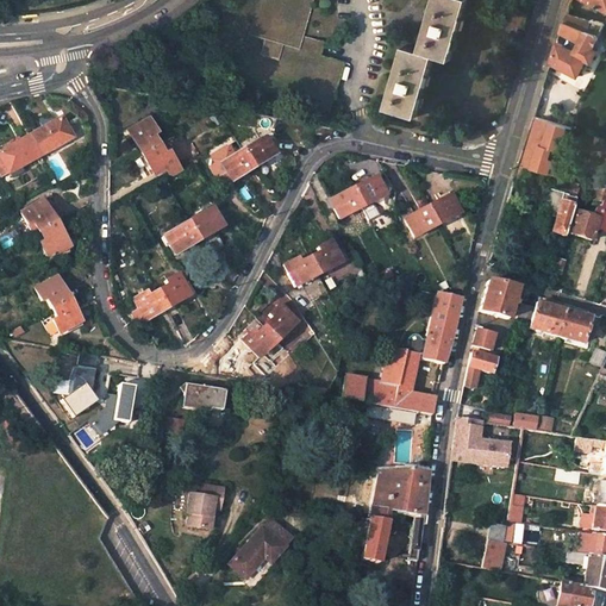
[(261,0),(242,62),(235,60),(230,76),(332,108),(341,81),(348,60),(324,51),(328,38),(306,31),(316,0),(261,0)]
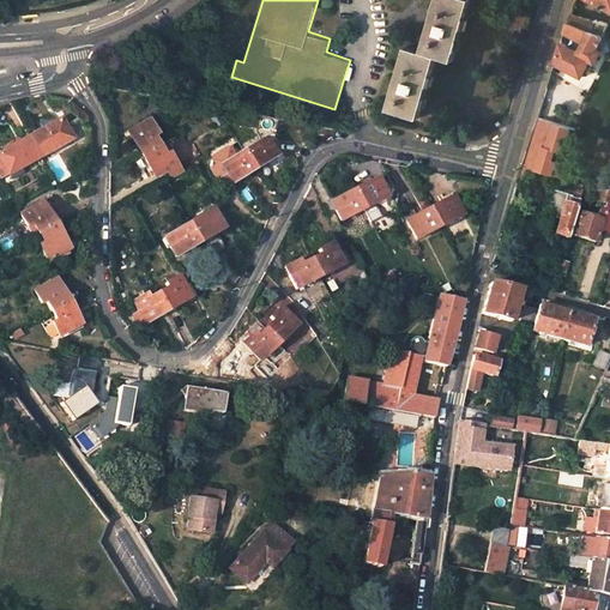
[(442,54),(457,59),(473,0),(440,0),(435,18),(426,49),(411,44),(402,77),(393,107),(424,116),(442,54)]
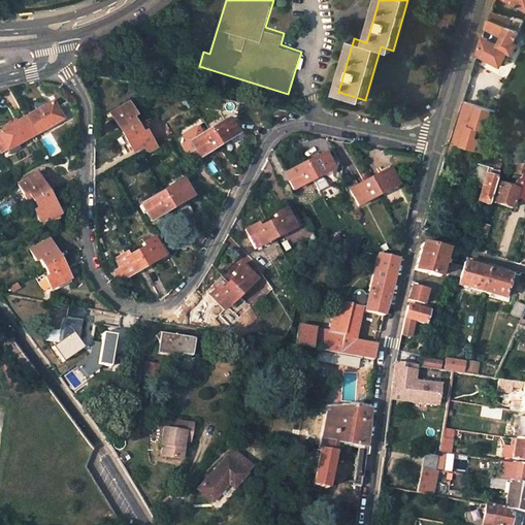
[(516,15),(495,9),(494,12),(493,17),(513,25),(516,15)]
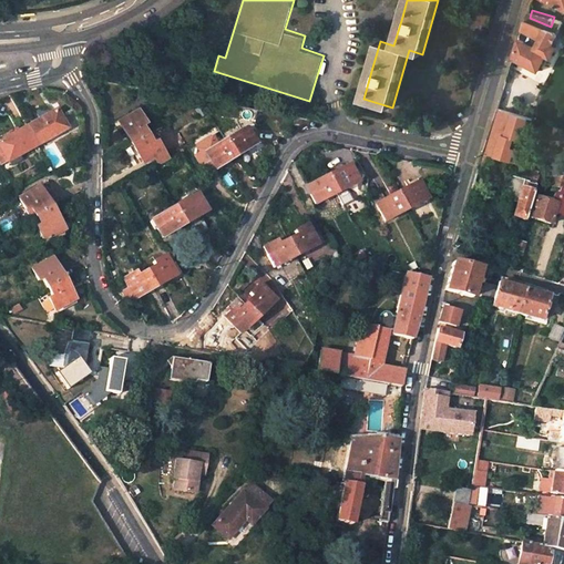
[(563,27),(563,19),(554,16),(554,17),(551,27),(561,31),(563,27)]
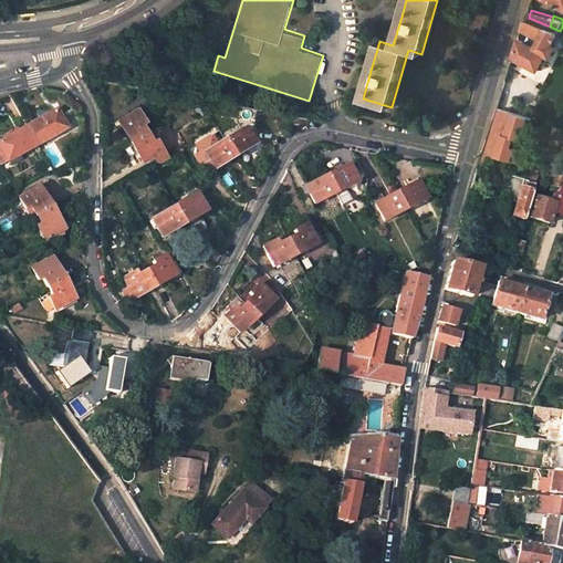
[(515,55),(540,69),(549,54),(552,55),(559,45),(554,43),(561,32),(560,31),(550,27),(529,18),(524,28),(543,37),(538,47),(521,38),(517,53),(515,55)]
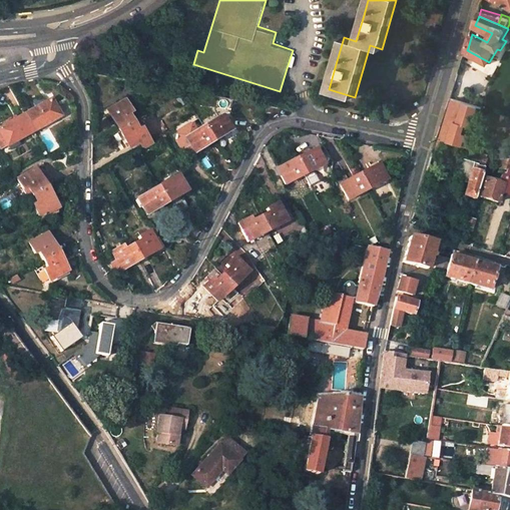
[(126,96),(110,108),(121,124),(135,115),(130,108),(133,106),(126,96)]
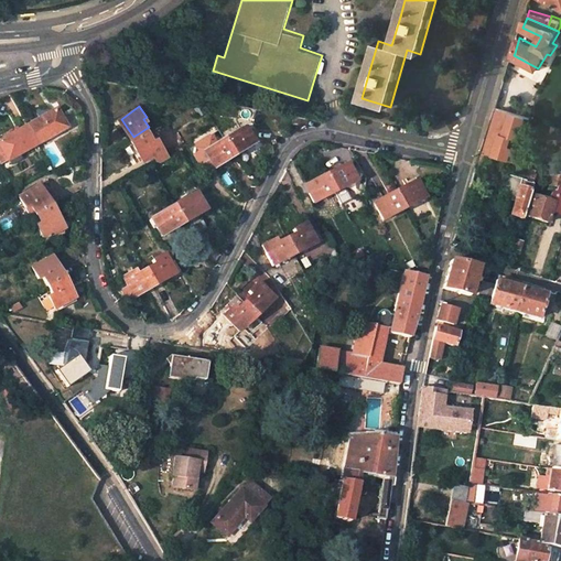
[(69,126),(60,107),(30,125),(40,142),(69,126)]
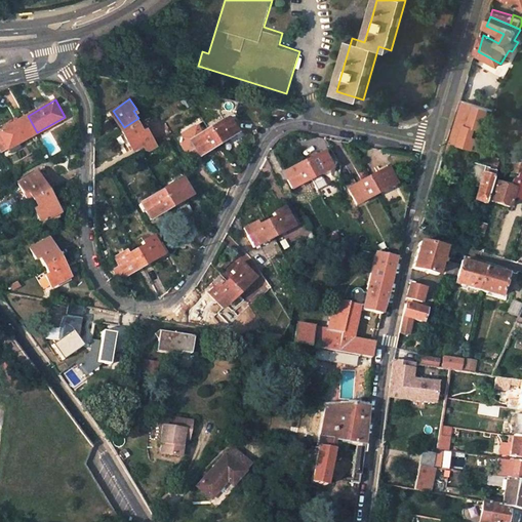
[(287,114),(289,107),(277,105),(275,112),(287,114)]
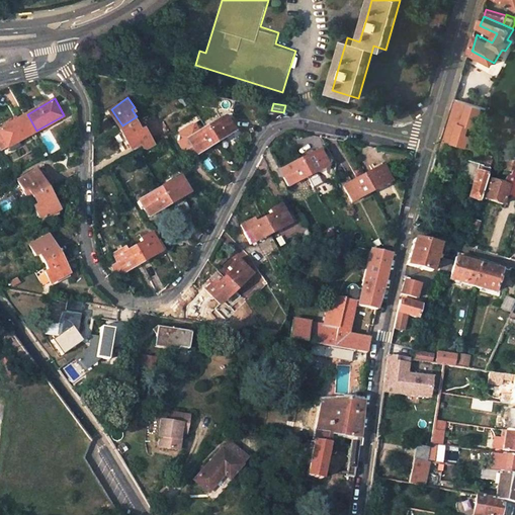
[(11,146),(36,131),(27,114),(1,129),(11,146)]
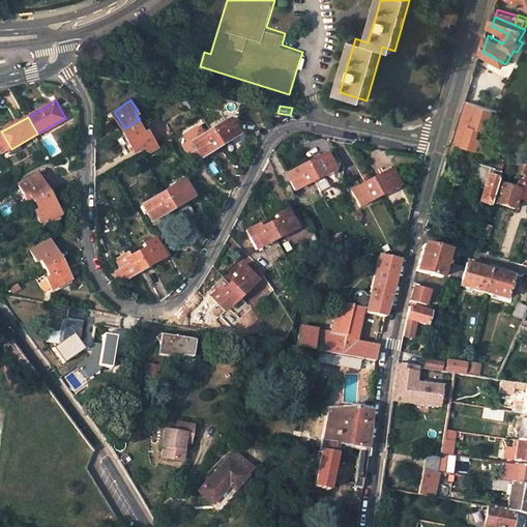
[(125,128),(138,147),(146,141),(151,148),(160,142),(148,124),(145,126),(140,119),(125,128)]
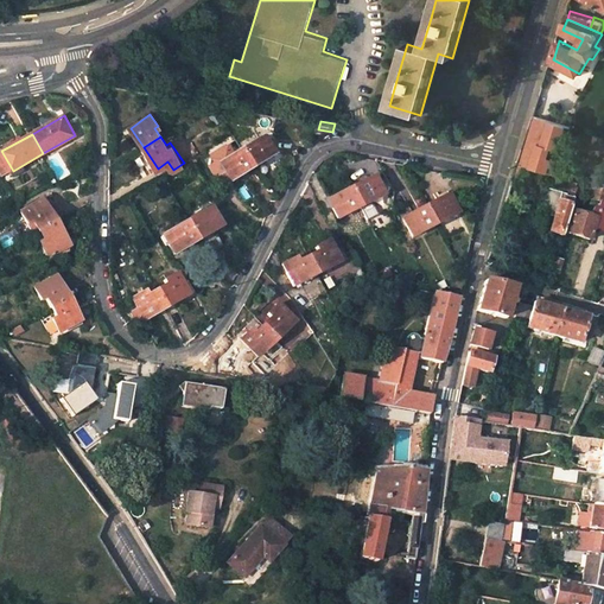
[(255,165),(278,152),(272,141),(268,144),(264,137),(245,147),(255,165)]
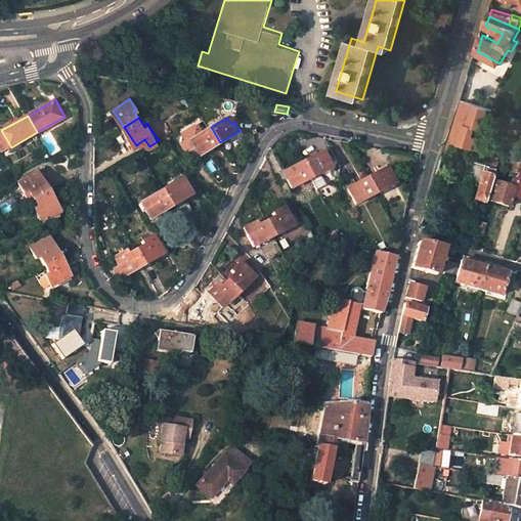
[(202,154),(220,142),(211,127),(196,137),(200,143),(197,145),(202,154)]
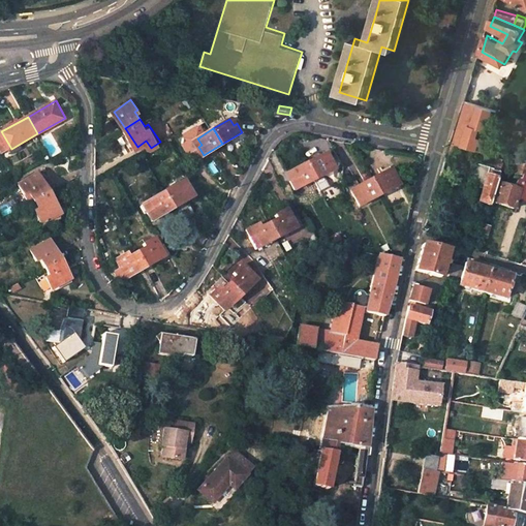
[(475,149),(481,134),(468,130),(463,145),(475,149)]
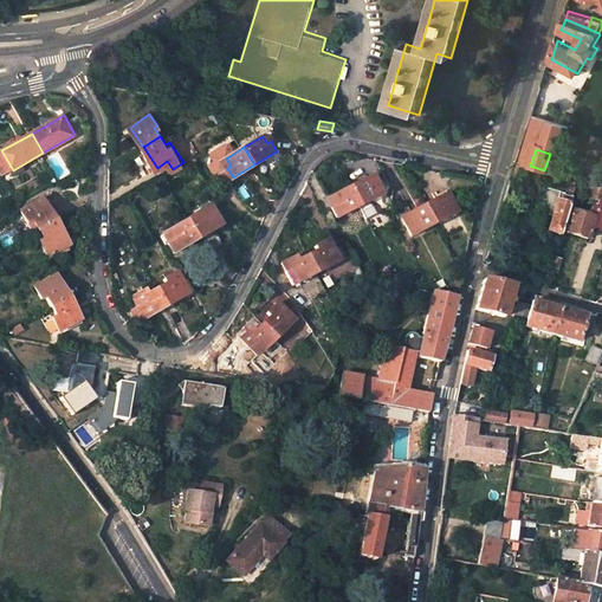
[(218,161),(224,170),(227,168),(231,166),(226,159),(225,156),(218,161)]
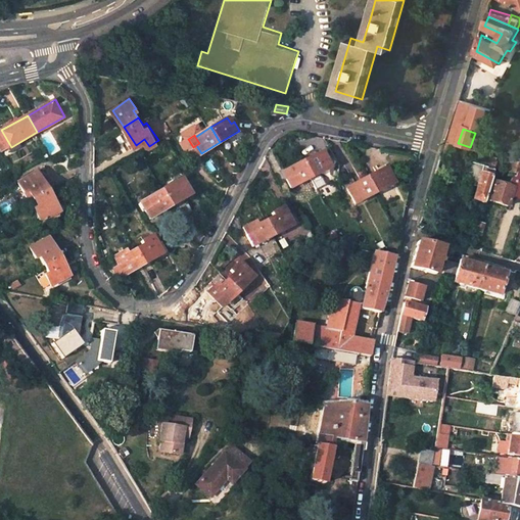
[(454,153),(457,143),(447,140),(444,150),(454,153)]
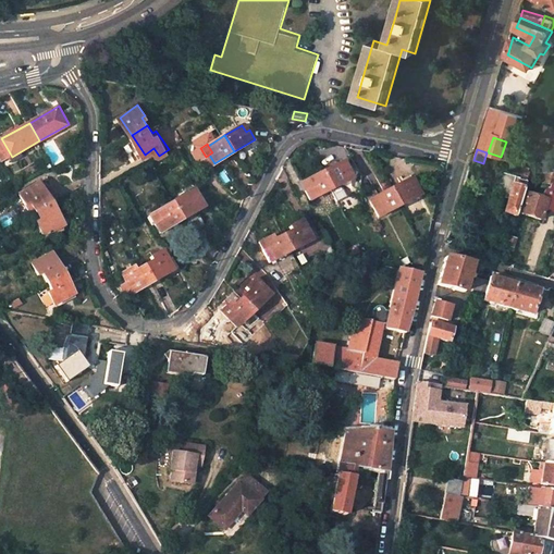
[(342,161),(325,170),(334,187),(354,176),(348,167),(346,168),(342,161)]
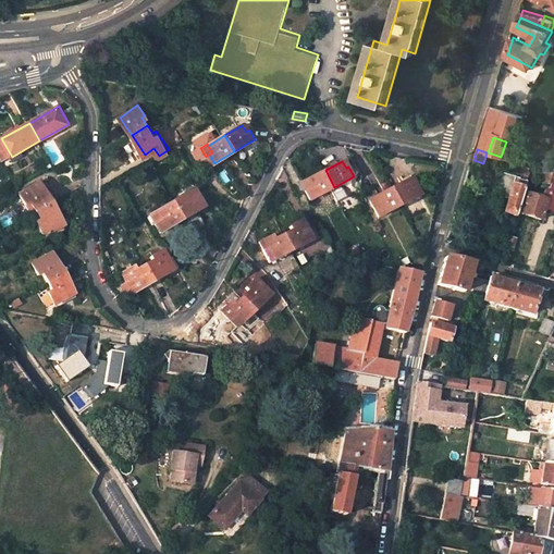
[(529,177),(531,171),(533,165),(522,163),(518,174),(521,175),(529,177)]
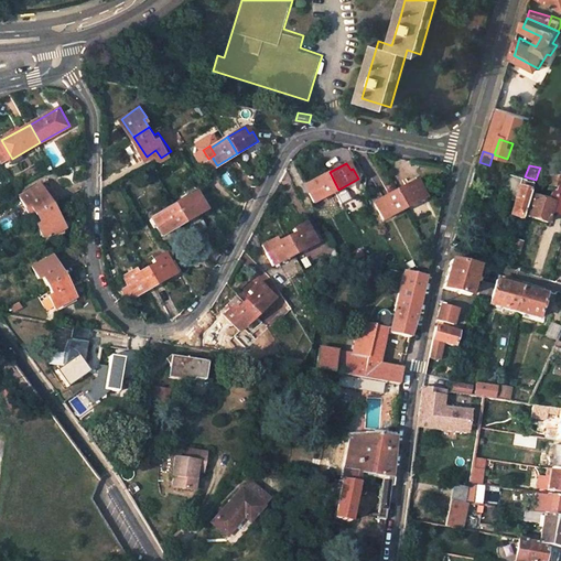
[(553,183),(560,185),(560,187),(558,193),(552,192),(550,200),(535,195),(528,215),(548,222),(551,211),(560,214),(560,173),(540,168),(538,173),(554,177),(553,183)]
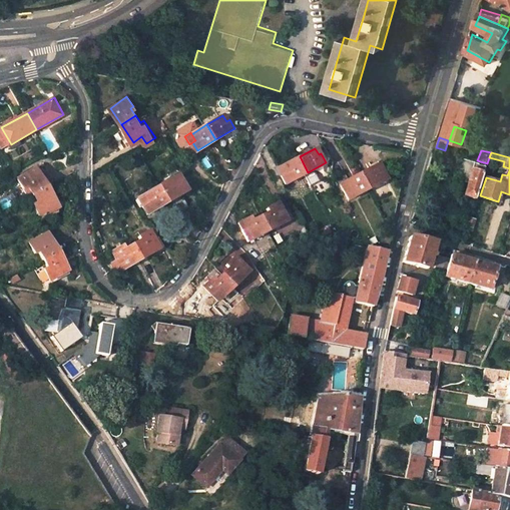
[(284,173),(288,182),(308,172),(300,156),(283,165),(286,171),(284,173)]
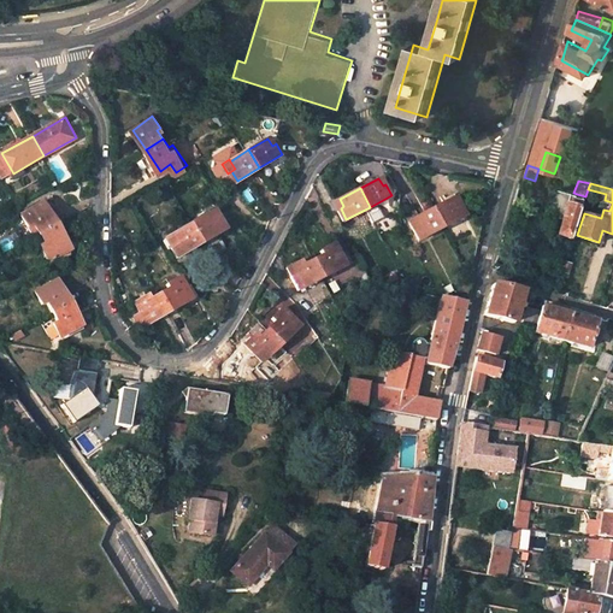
[(577,194),(575,201),(583,204),(585,196),(577,194)]
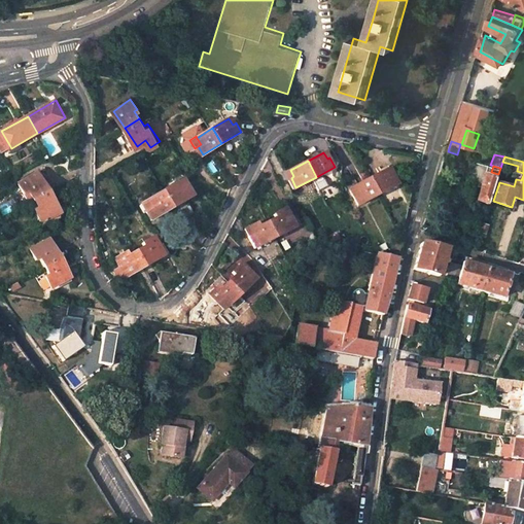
[(372,176),(380,191),(399,181),(395,173),(391,174),(388,168),(372,176)]
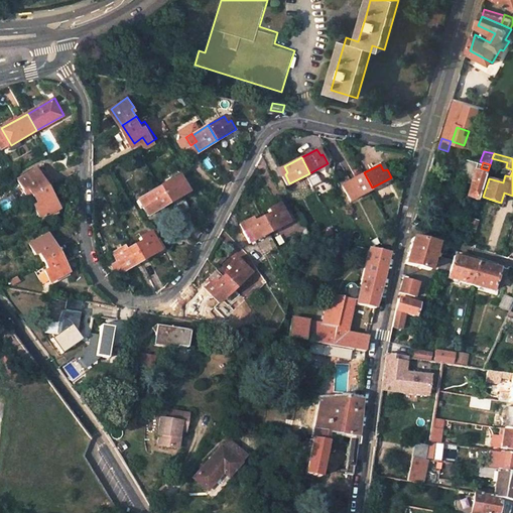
[(29,186),(33,195),(48,185),(37,167),(20,178),(25,189),(29,186)]
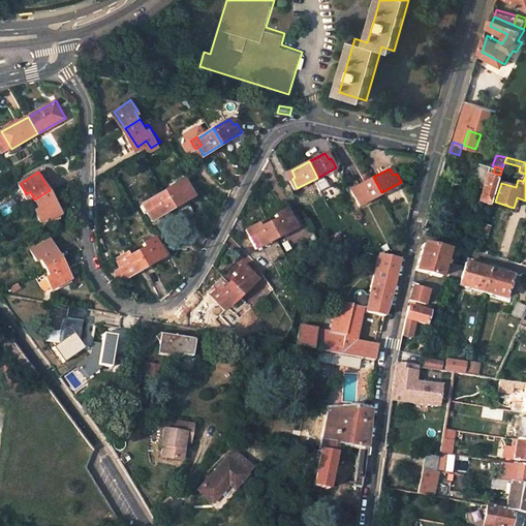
[(500,175),(493,173),(491,179),(488,178),(481,202),(491,205),(500,175)]
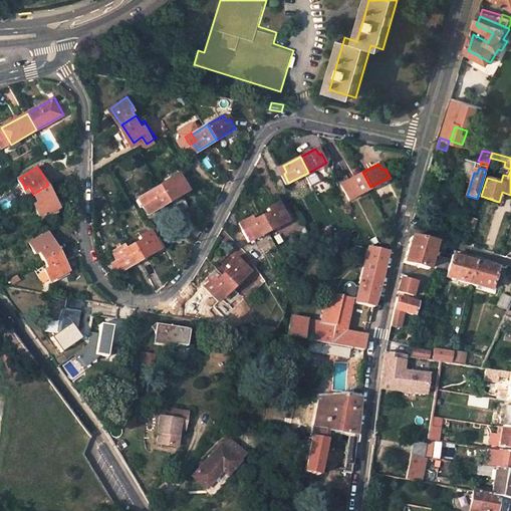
[(362,172),(346,181),(349,187),(347,189),(351,197),(370,187),(362,172)]
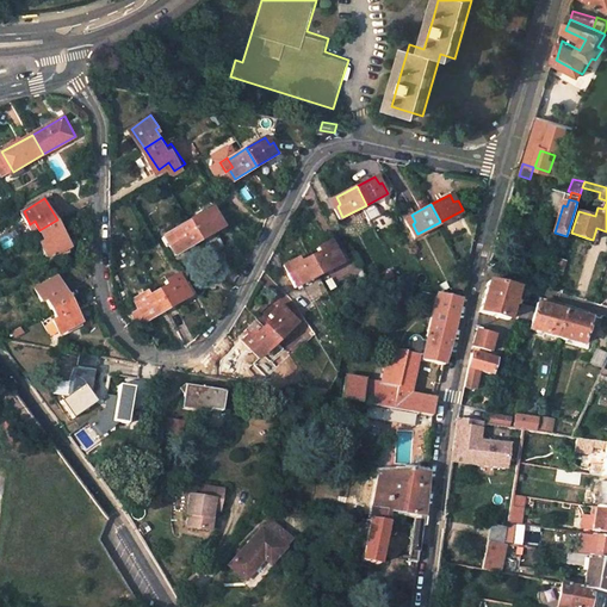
[(215,205),(192,218),(203,237),(225,224),(215,205)]
